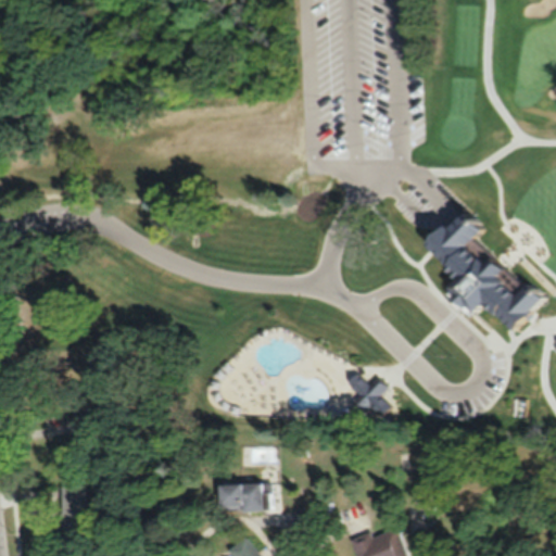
[(218,483),(218,510),(268,509),(268,482),(218,483)]
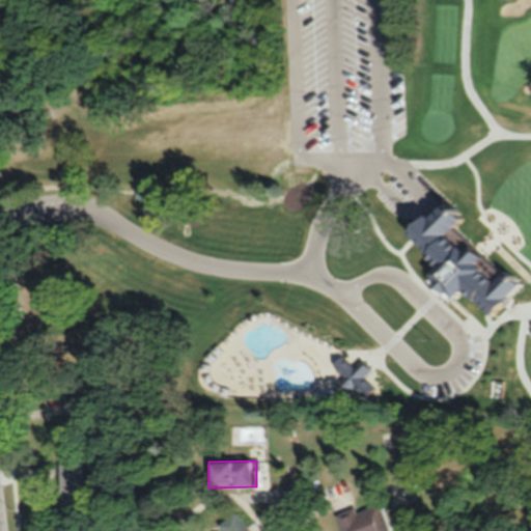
[(338,530),(388,530),(379,501),(334,515),(338,530)]
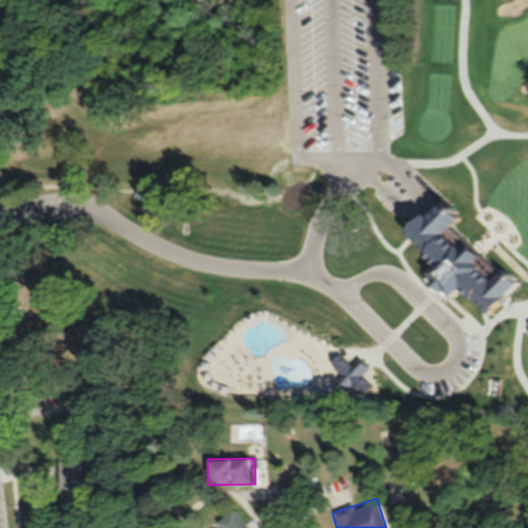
[(222,527),(250,527),(234,507),(217,521),(222,527)]
